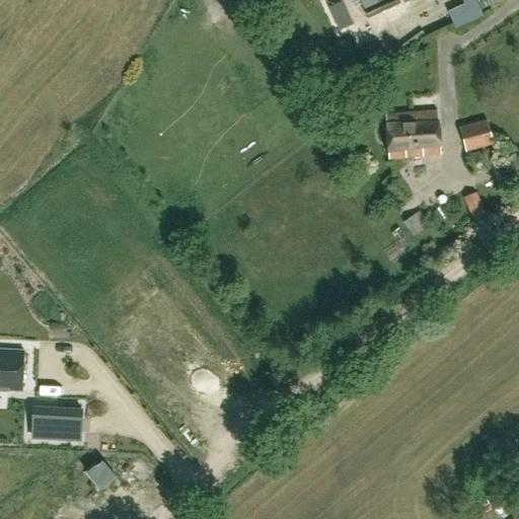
[(416,0),(384,16),(390,27),(425,9),(419,0),(416,0)]
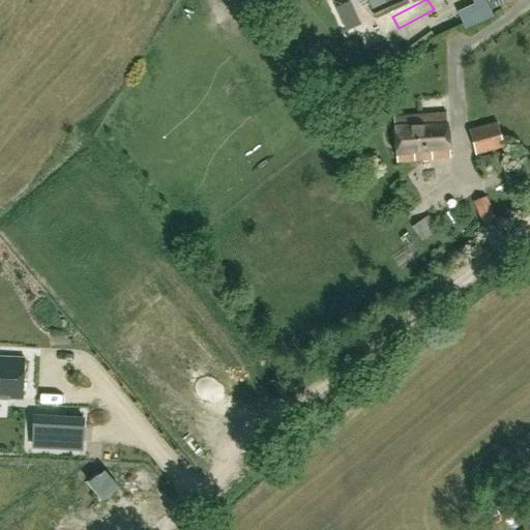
[(484,0),(490,9),(509,0),(484,0)]
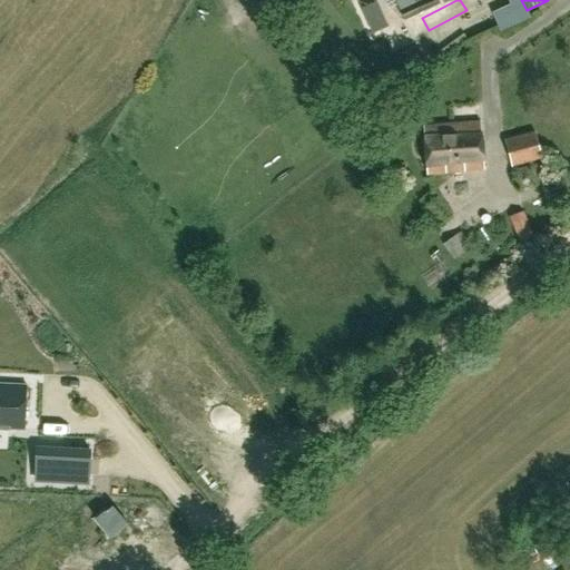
[(428,175),(484,172),(481,123),(424,126),(428,175)]
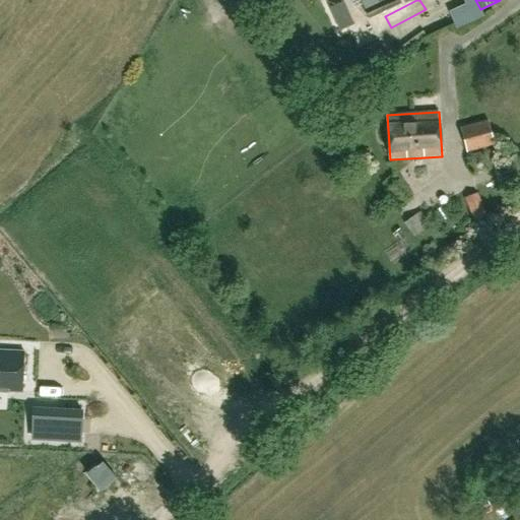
[(467,150),(495,143),(489,120),(461,127),(467,150)]
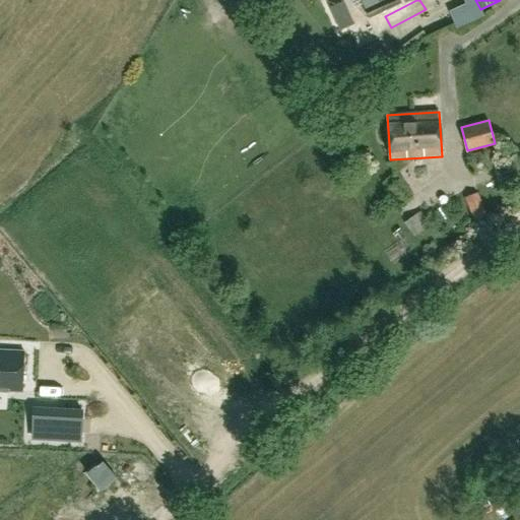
[(473,220),(486,215),(477,192),(464,197),(473,220)]
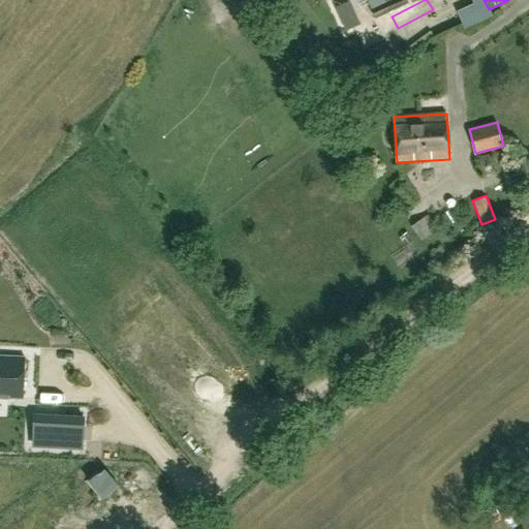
[(421,241),(434,234),(424,218),(410,225),(421,241)]
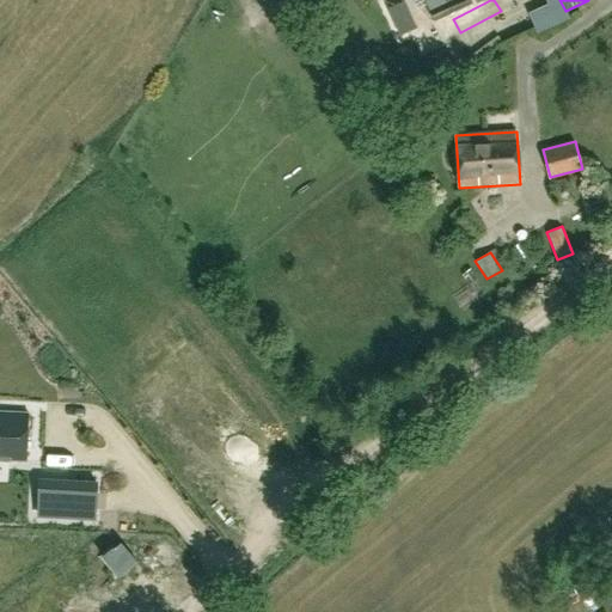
[(0,459),(26,460),(29,414),(0,411),(0,459)]
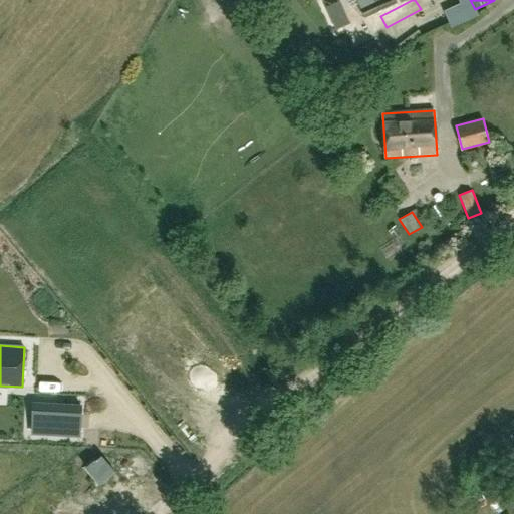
[(82,401),(33,400),(32,432),(81,434),(82,401)]
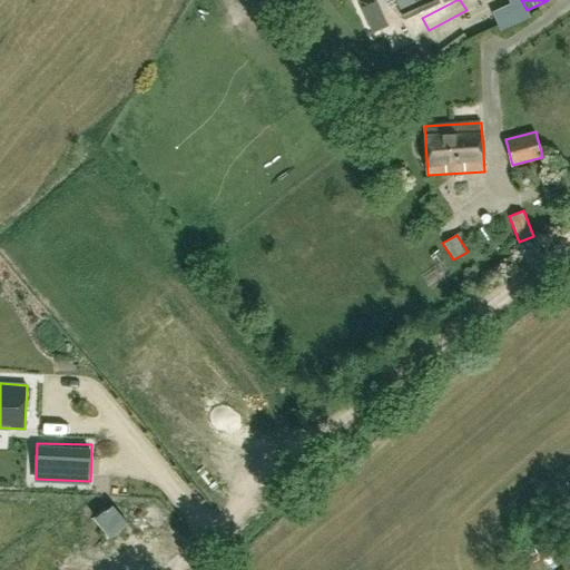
[(112,503),(97,516),(111,533),(127,521),(112,503)]
